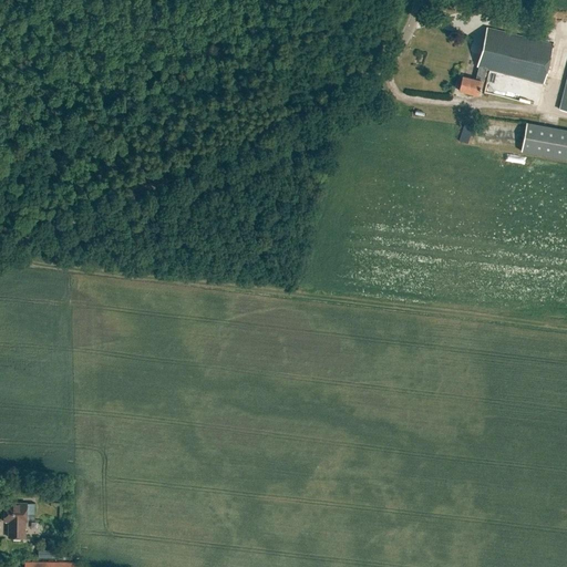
[(486,28),(476,68),(478,68),(475,80),(461,76),(456,91),(476,96),(480,81),(483,82),(486,70),(542,84),(550,44),(486,28)]
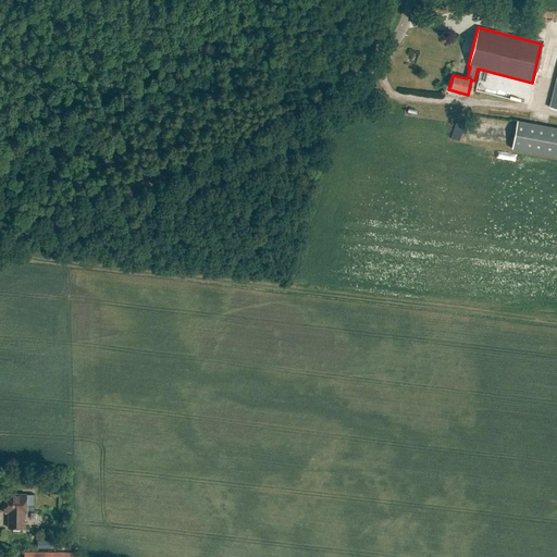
[(484,72),(480,91),(497,95),(500,75),(484,72)]
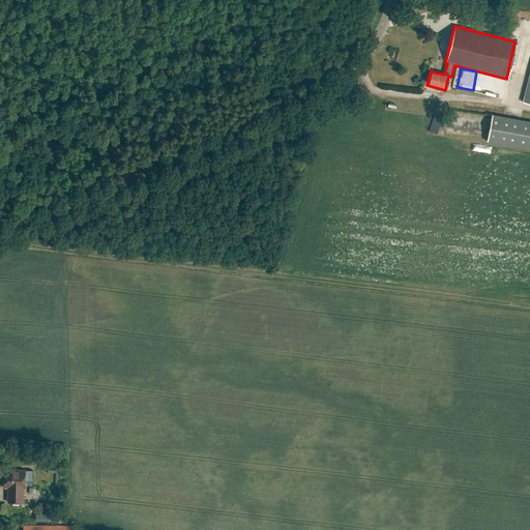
[(529,122),(492,114),(486,140),(529,149),(529,122)]
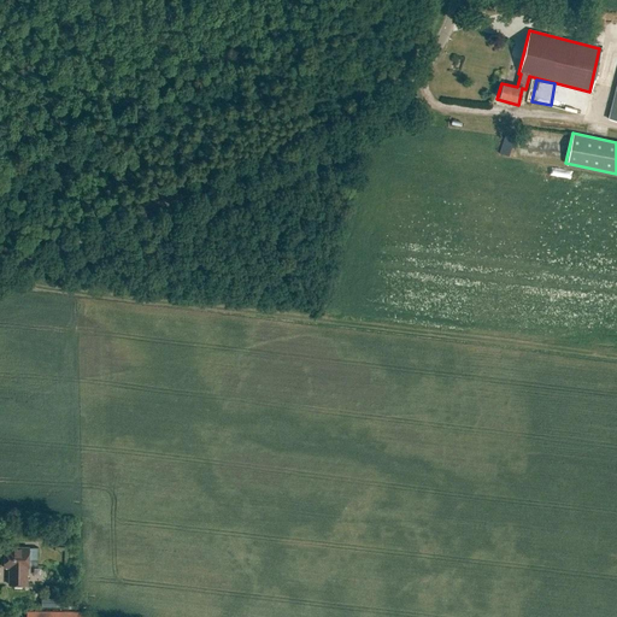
[(509,156),(515,137),(505,135),(499,153),(509,156)]
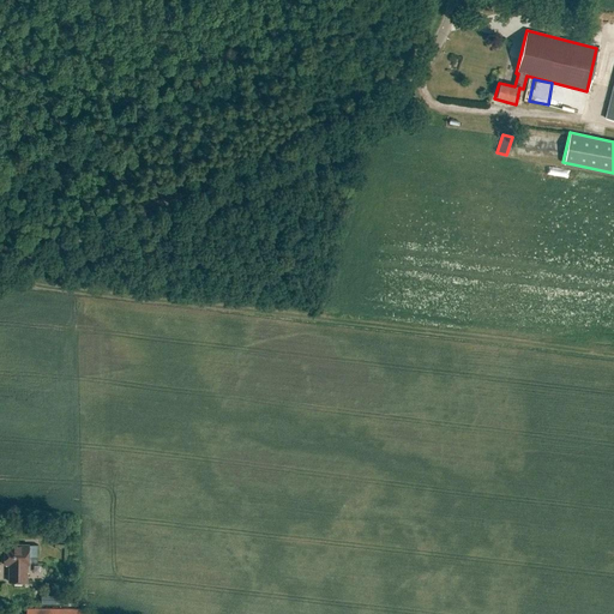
[(4,564),(8,564),(8,579),(26,581),(26,564),(28,564),(29,543),(5,543),(4,564)]
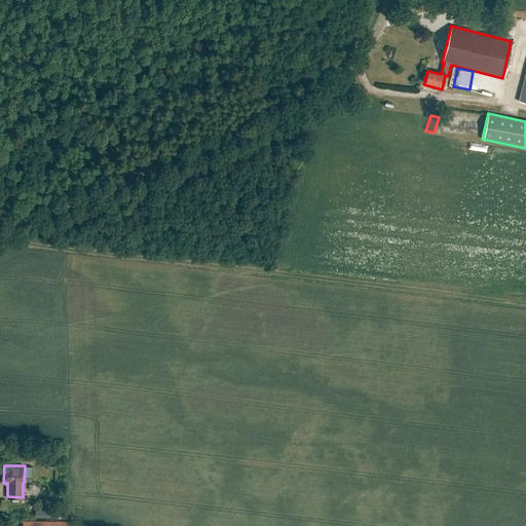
All buildings are outlined.
